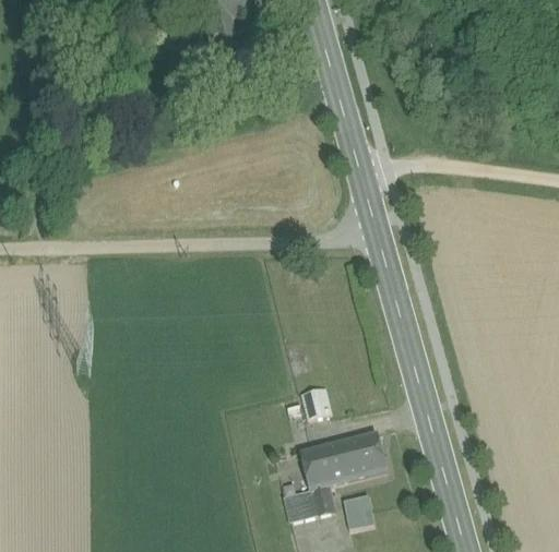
[(199,0),(204,23),(212,49),(237,44),(230,16),(272,6),(270,0),(199,0)]
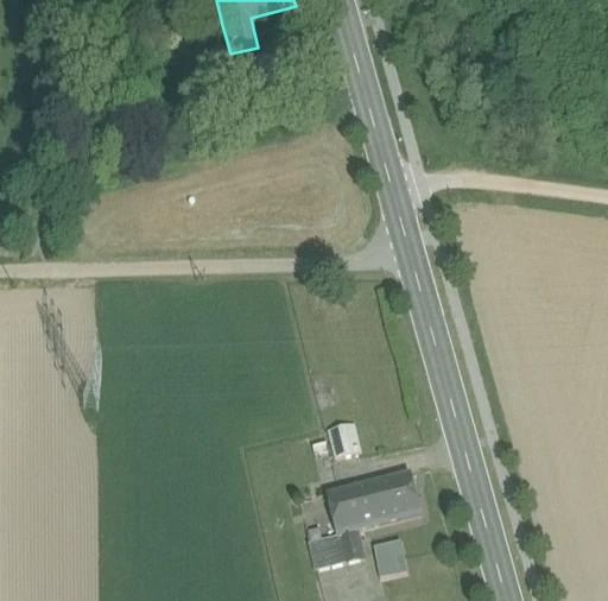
[(360,449),(348,398),(324,404),(337,455),(360,449)]
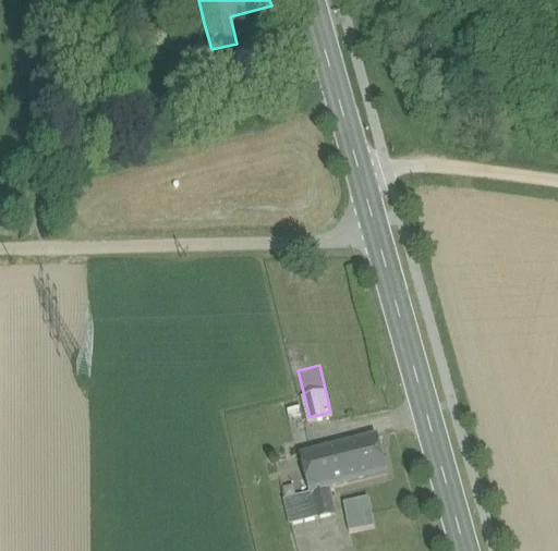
[(377,431),(301,451),(311,489),(328,485),(335,482),(336,487),(343,485),(342,480),(387,469),(377,431)]
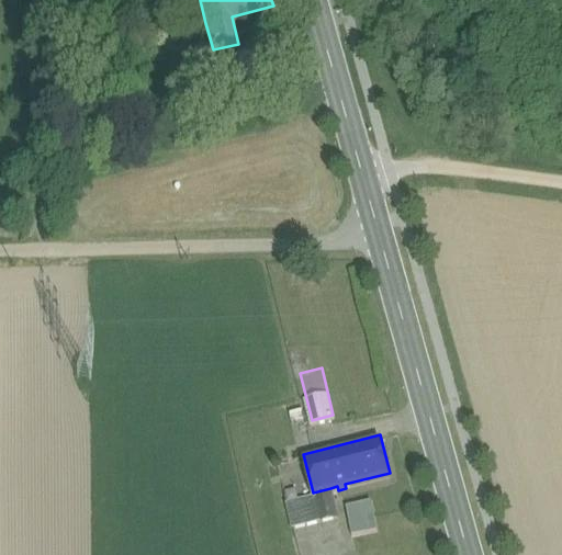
[(313,493),(287,499),(293,524),(337,513),(330,488),(313,493)]
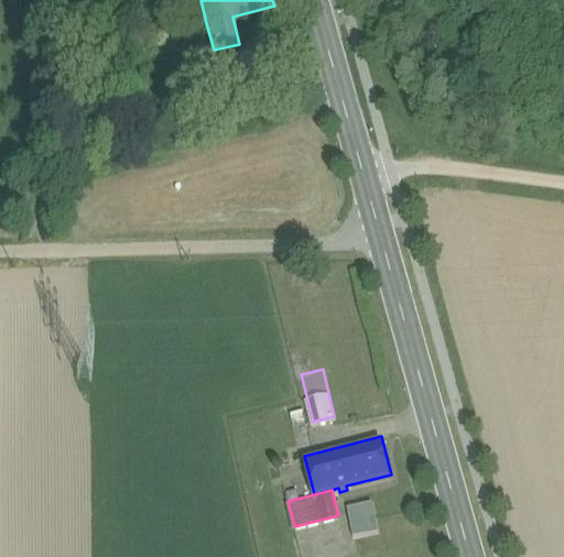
[(375,513),(371,500),(353,504),(356,517),(375,513)]
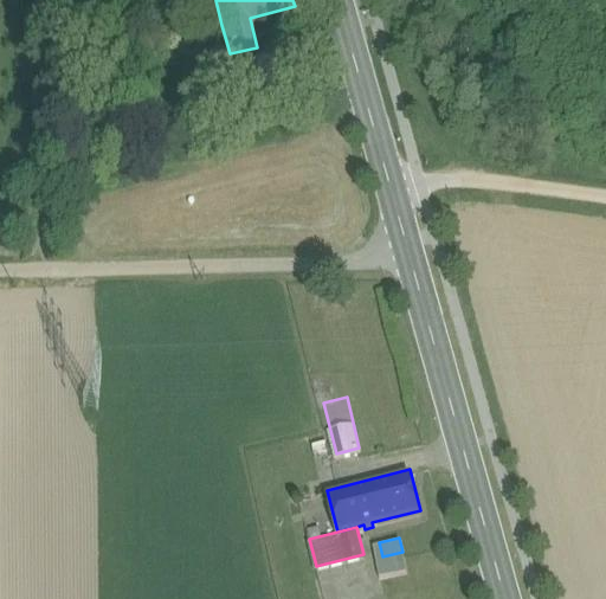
[(403,552),(382,556),(385,571),(406,567),(403,552)]
